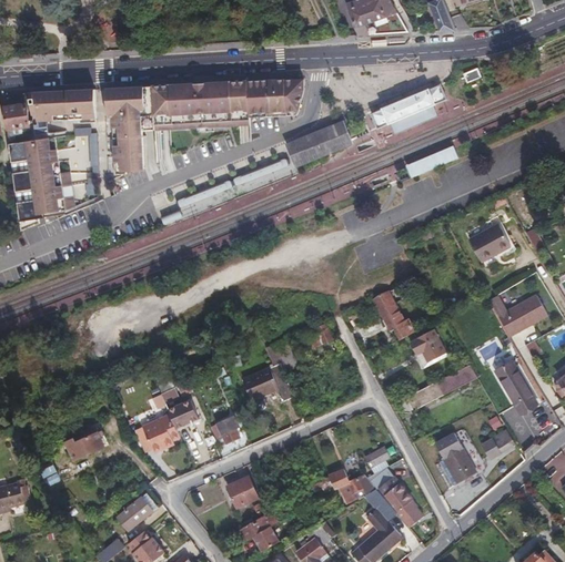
[(404,31),(389,0),(350,0),(344,2),(355,33),(404,31)]
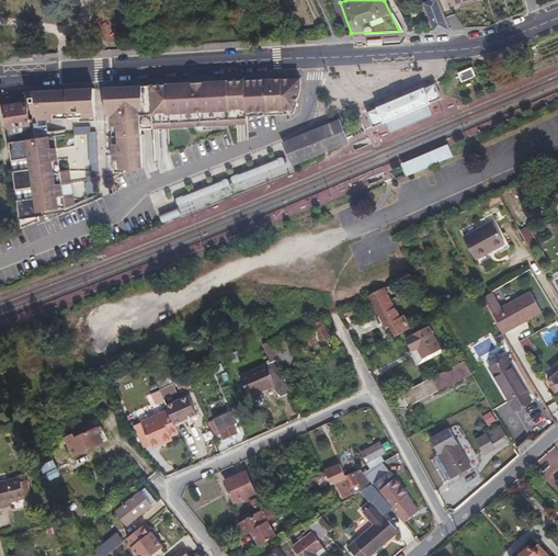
[(421,0),(433,29),(447,27),(436,0),(421,0)]
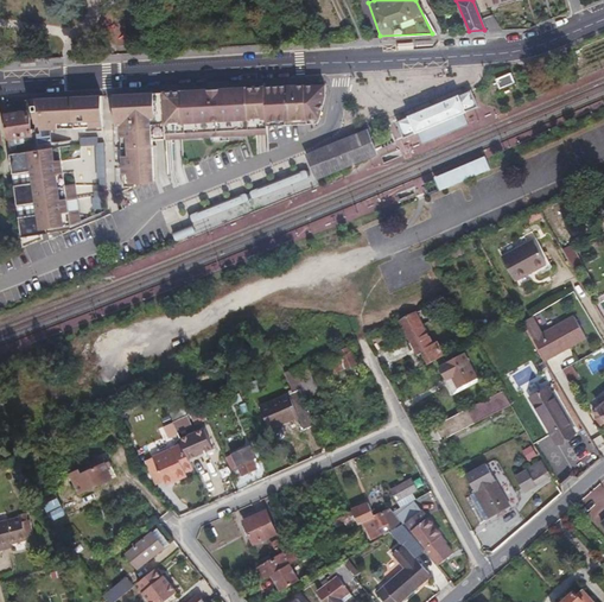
[(509,67),(494,74),(498,83),(514,76),(509,67)]
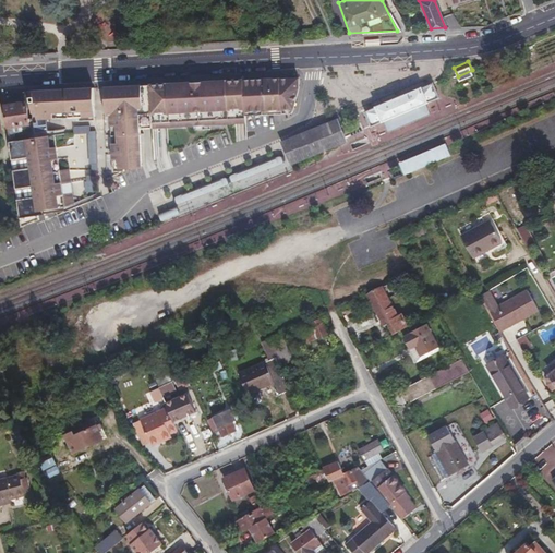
[(242,79),(244,115),(291,113),(293,88),(293,76),(269,77),(255,77),(242,79)]
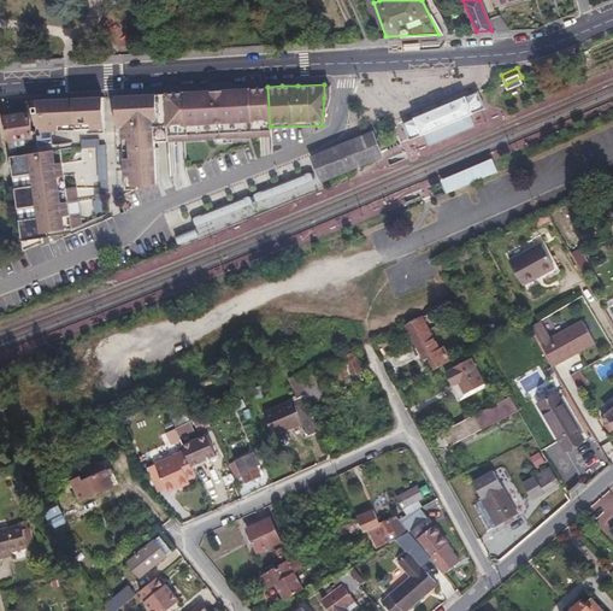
[(416,110),(399,117),(401,122),(402,125),(404,129),(407,135),(424,129),(428,127),(444,119),(449,118),(469,110),(482,105),(475,86),(442,99),(419,109),(416,110)]
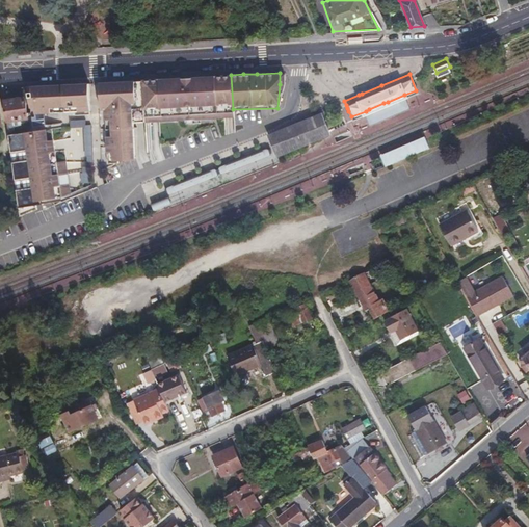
[(227,116),(233,115),(233,109),(231,75),(139,79),(141,121),(227,116)]
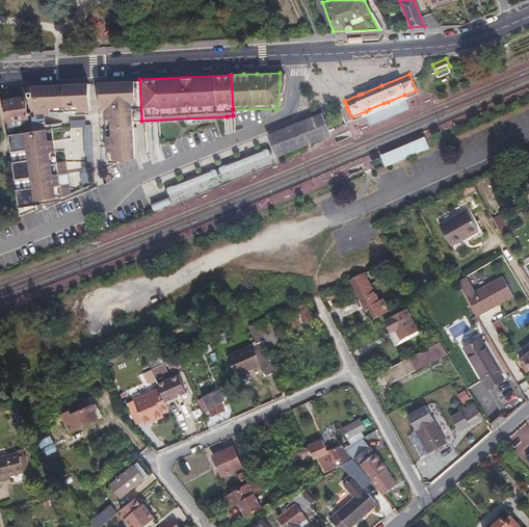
[(139,79),(99,81),(99,108),(103,108),(106,162),(115,160),(132,154),(130,122),(141,121),(139,79)]
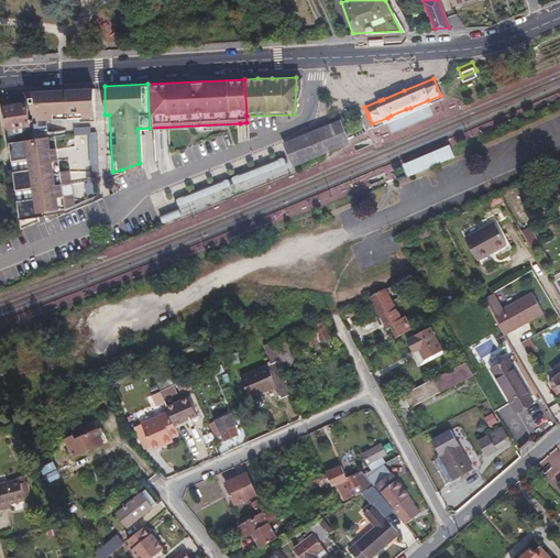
[(24,101),(1,105),(19,228),(36,220),(37,215),(57,211),(57,208),(64,207),(73,203),(67,168),(58,170),(52,130),(45,130),(44,118),(94,116),(92,87),(31,90),(32,96),(28,96),(29,101),(32,100),(35,117),(28,118),(30,138),(14,140),(13,132),(23,130),(23,124),(26,123),(24,101)]
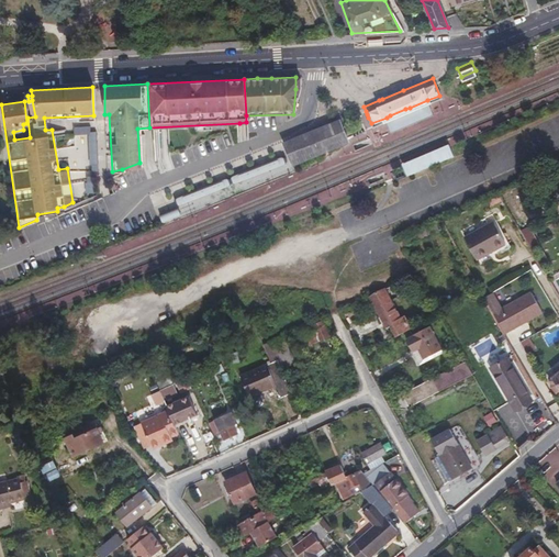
[(432,110),(427,100),(410,108),(405,109),(390,115),(387,118),(390,127),(432,110)]
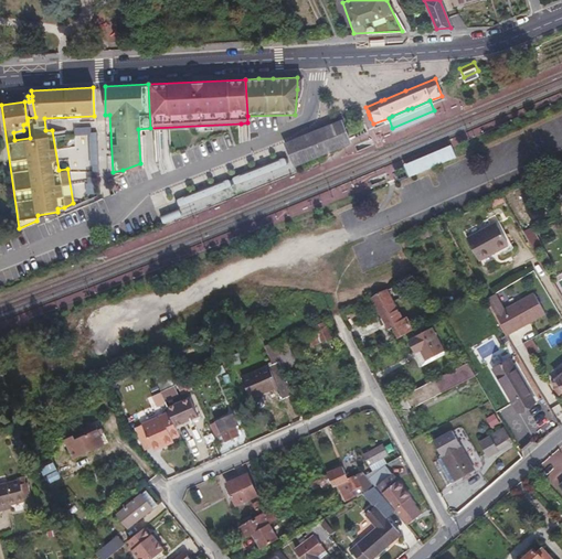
[(290,154),(292,159),(341,138),(350,133),(341,115),(314,127),(284,139),(288,149),(290,154)]
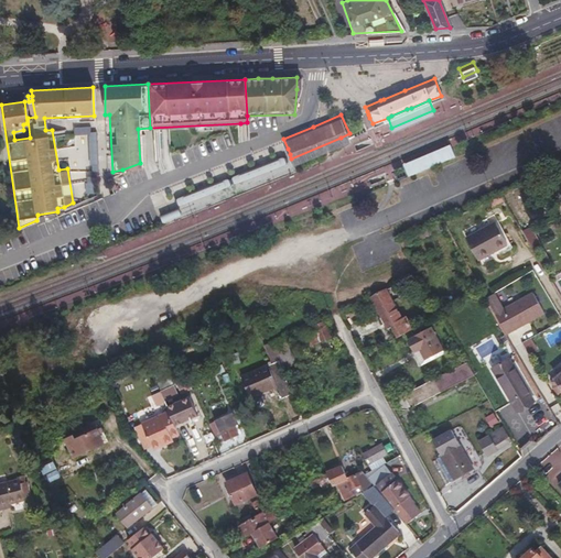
[(352,138),(349,133),(341,138),(291,159),(293,163),(352,138)]
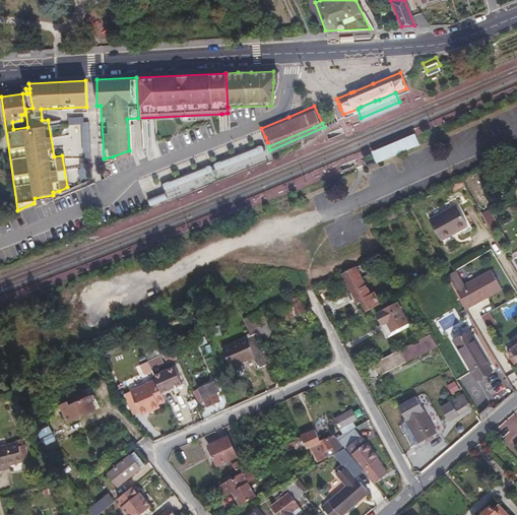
[(412,129),(369,148),(373,156),(373,158),(416,140),(413,132),(412,129)]
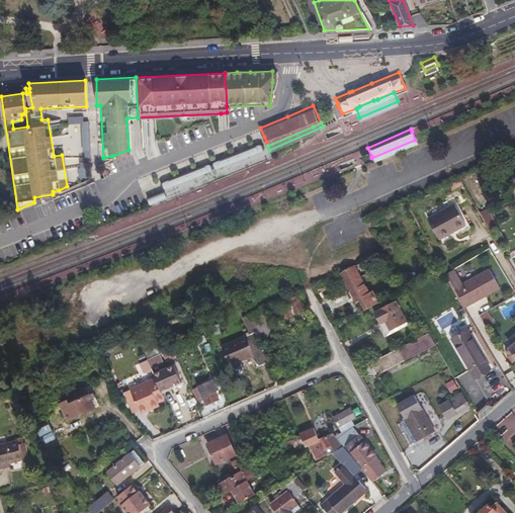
[(452,205),(426,221),(436,240),(463,225),(452,205)]
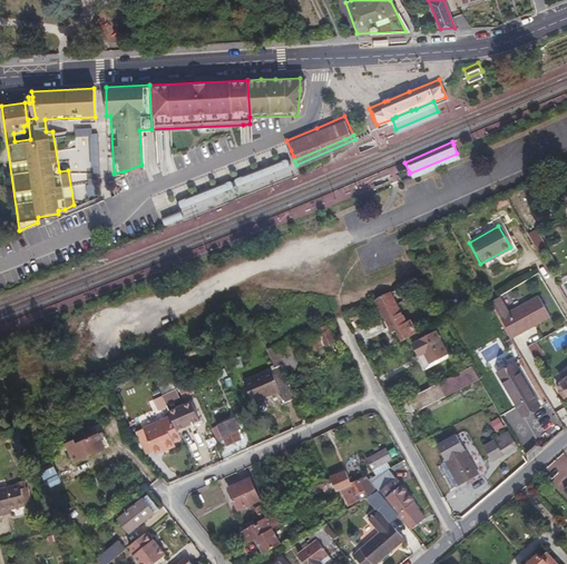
[(413,334),(409,323),(403,325),(393,304),(389,294),(374,299),(390,333),(394,329),(400,340),(413,334)]
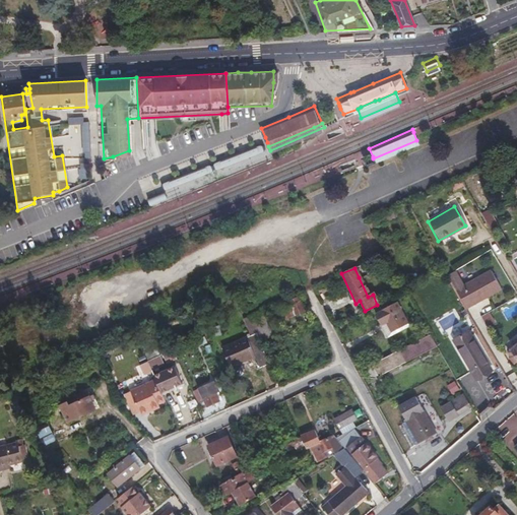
[(458,281),(452,271),(445,275),(454,292),(461,287),(458,281)]
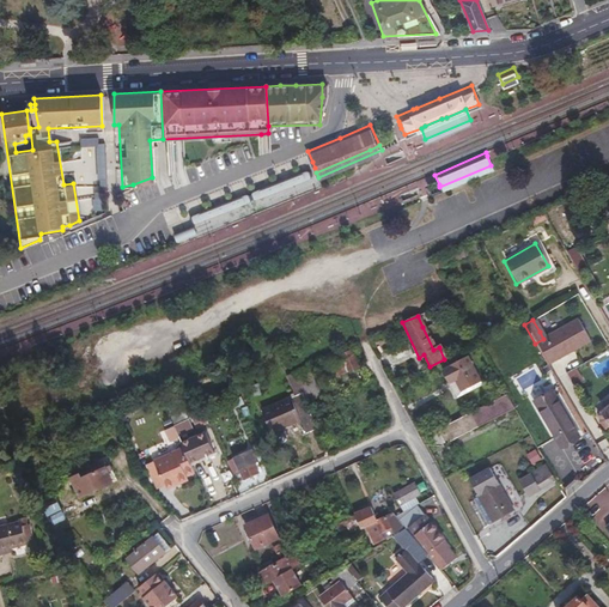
[(576,320),(562,327),(543,339),(535,344),(548,365),(588,341),(576,320)]
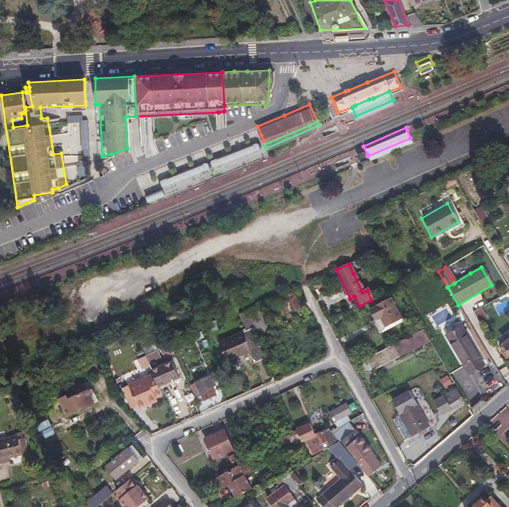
[(451,277),(454,283),(470,273),(467,267),(451,277)]
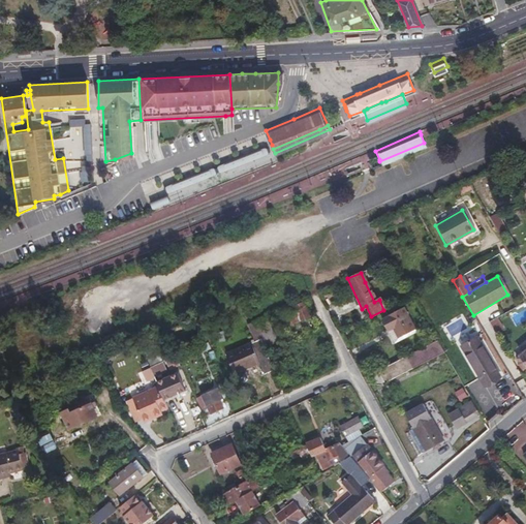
[(371,280),(365,282),(374,302),(379,300),(380,299),(371,280)]
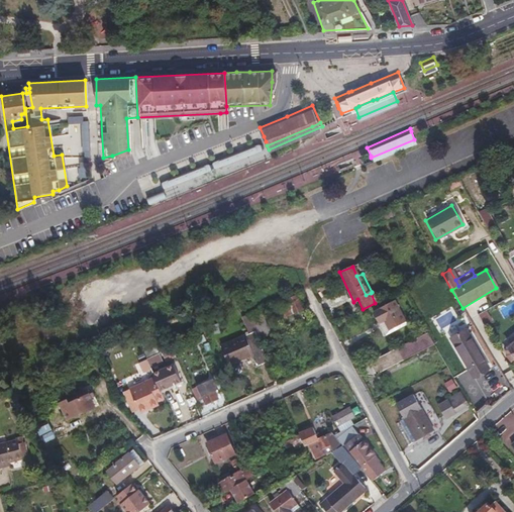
[(293,293),(275,301),(282,318),(300,310),(293,293)]
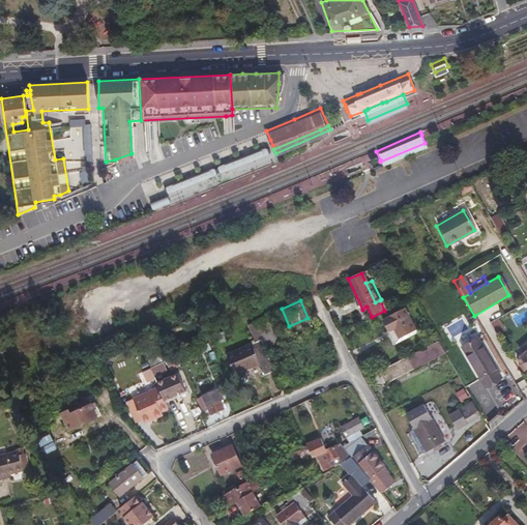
[(380,321),(391,342),(414,330),(403,309),(385,317),(385,318),(380,321)]
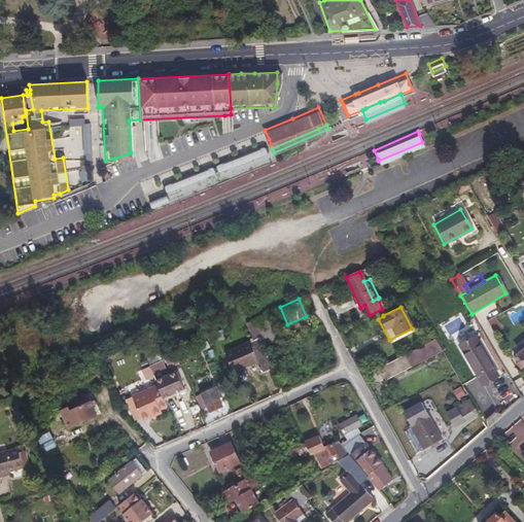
[(273,340),(263,315),(249,320),(256,336),(260,346),(273,340)]
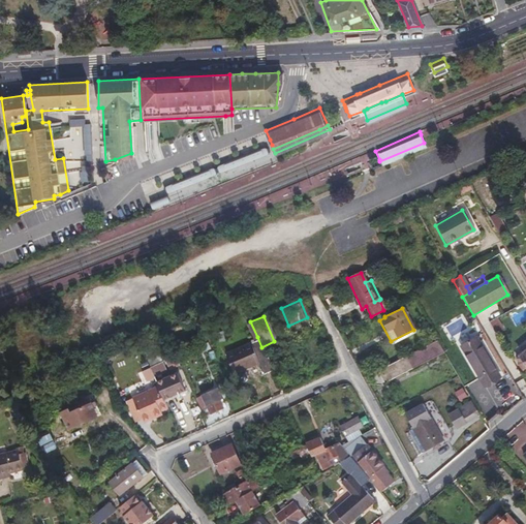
[(413,330),(391,341),(392,344),(414,333),(413,330)]
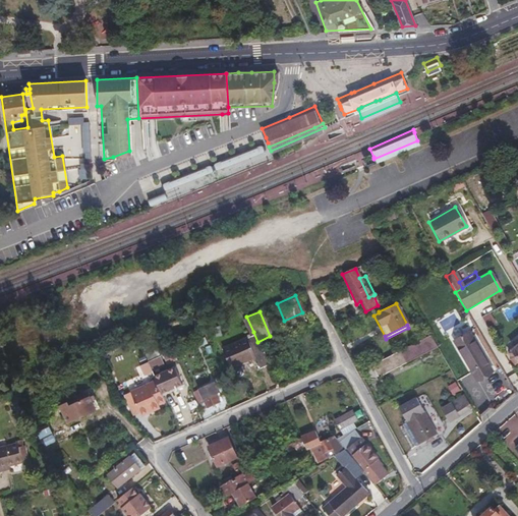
[(403,354),(435,343),(430,330),(399,342),(403,354)]
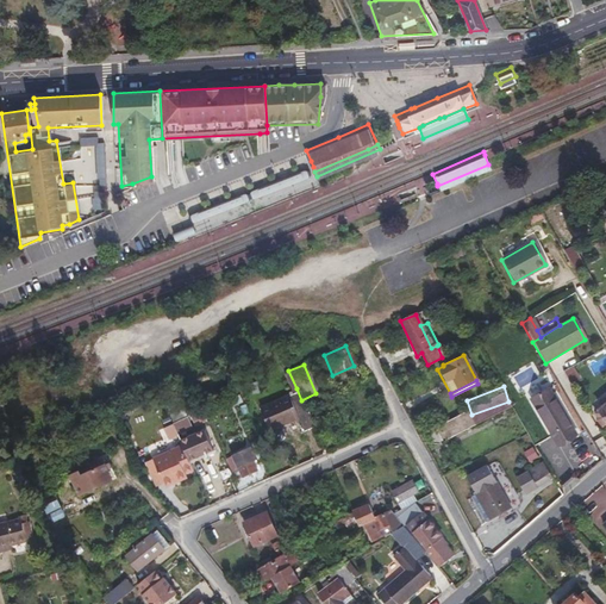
[(301,400),(297,388),(255,408),(266,430),(294,417),(300,431),(312,425),(301,400)]
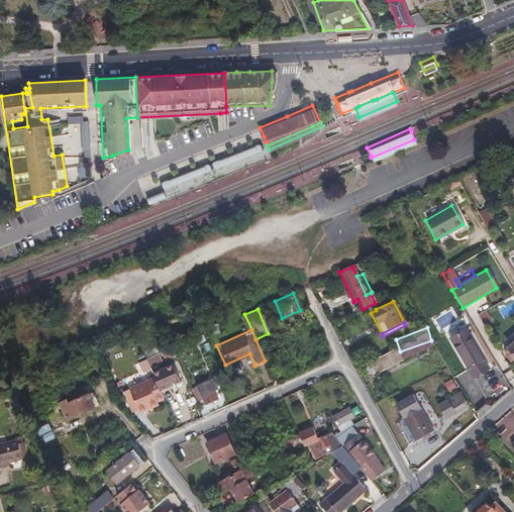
[(468,332),(452,341),(475,380),(490,372),(468,332)]
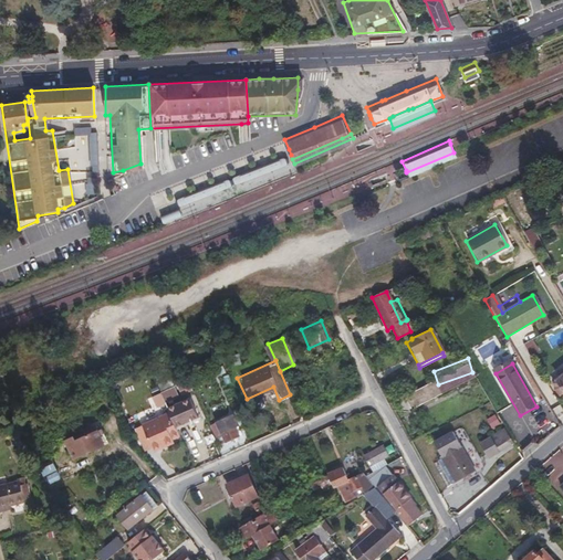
[(562,373),(551,384),(553,388),(553,390),(558,397),(561,395),(562,398),(562,373)]
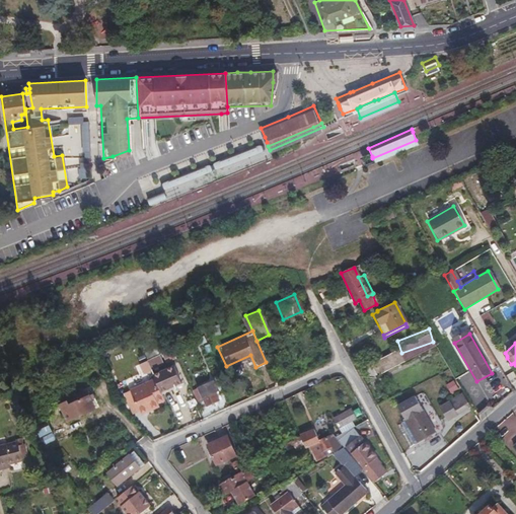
[(394,351),(368,364),(374,376),(401,363),(394,351)]
